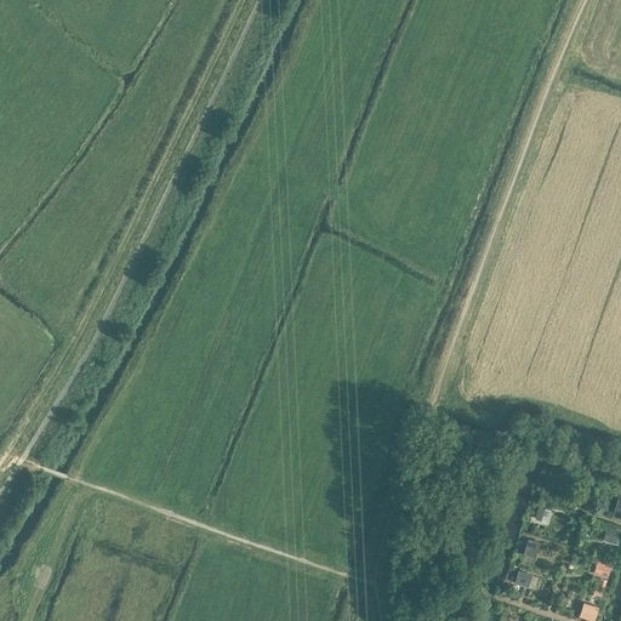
[(536,517),(550,520),(553,508),(540,505),(536,517)]
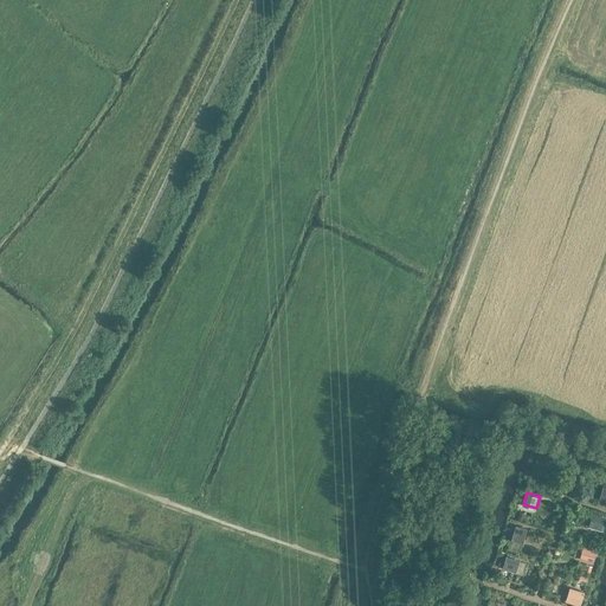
[(515,508),(509,527),(526,533),(532,513),(515,508)]
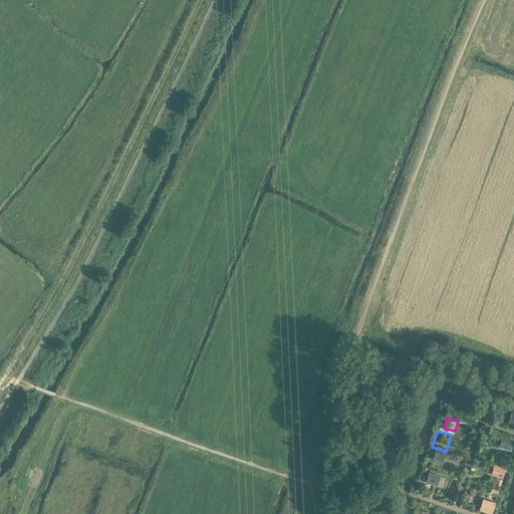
[(513,449),(513,437),(501,433),(496,449),(512,454),(513,449)]
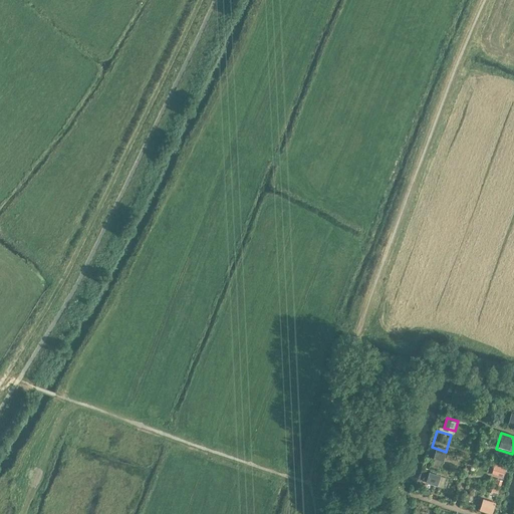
[(496,463),(492,474),(504,477),(507,466),(496,463)]
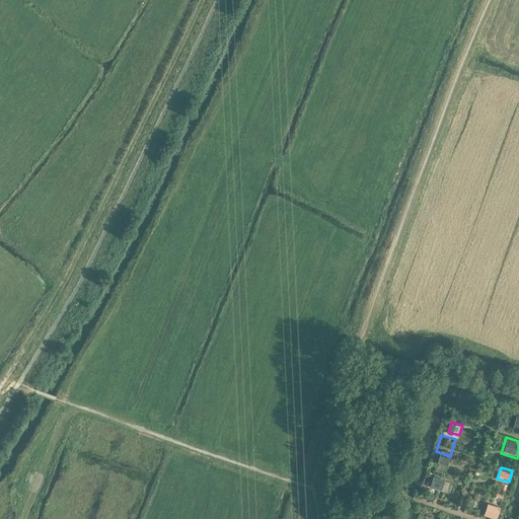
[(435,474),(431,486),(442,491),(446,478),(435,474)]
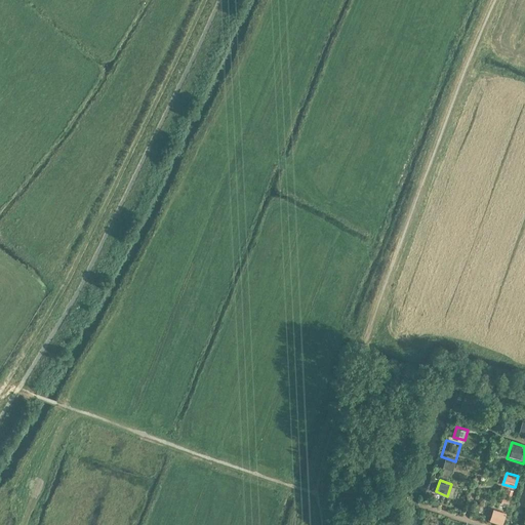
[(488,500),(484,513),(501,519),(506,506),(488,500)]
